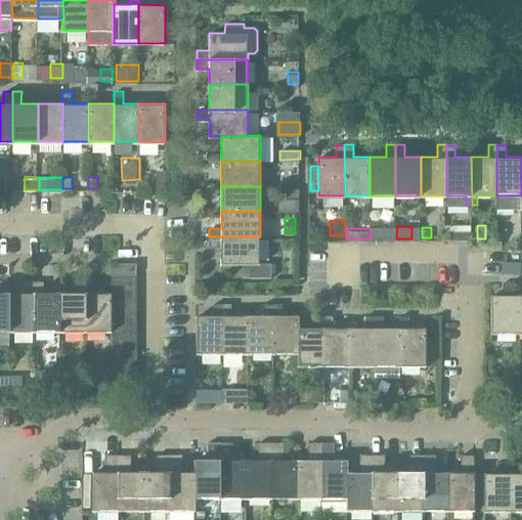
[(446,239),(471,239),(472,239),(472,229),(446,229),(446,239)]
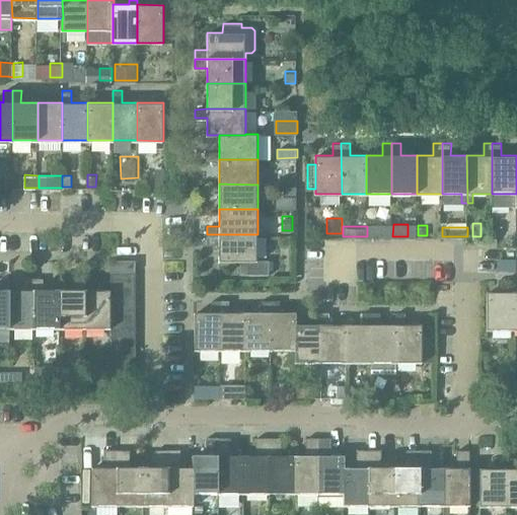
[(257,234),(207,234),(207,243),(219,243),(219,261),(241,261),(241,273),(270,273),(270,260),(257,259),(257,234)]
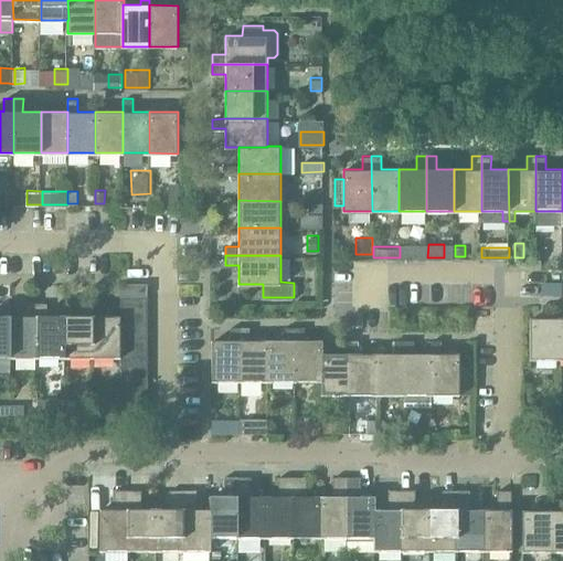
[(562,281),(543,281),(543,293),(562,293),(562,281)]
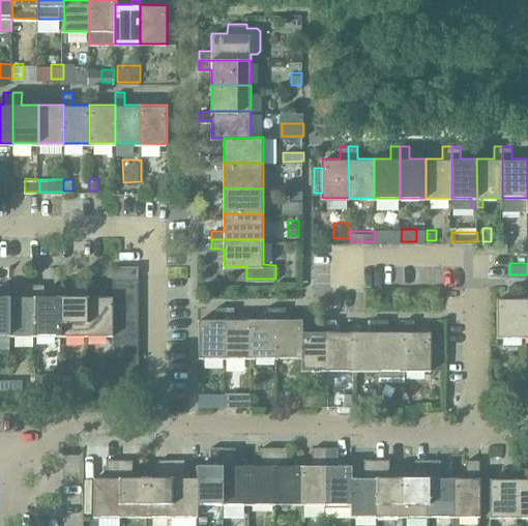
[(139,264),(114,264),(114,276),(139,276),(139,264)]
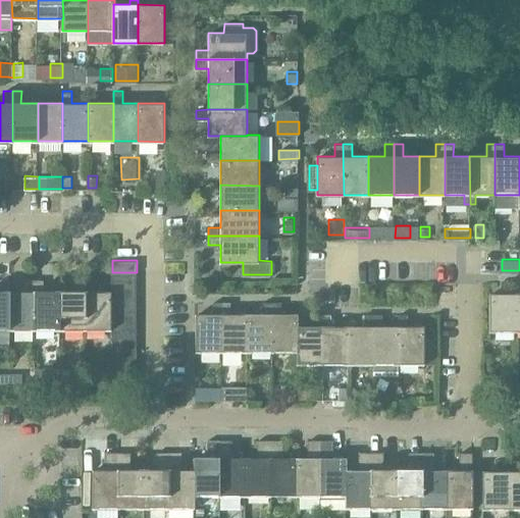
[(112,273),(112,286),(137,286),(137,273),(112,273)]
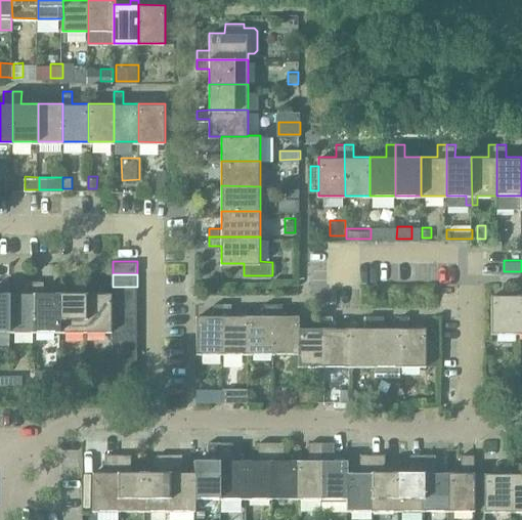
[(9,331),(36,331),(36,279),(27,279),(27,293),(9,293),(9,331)]
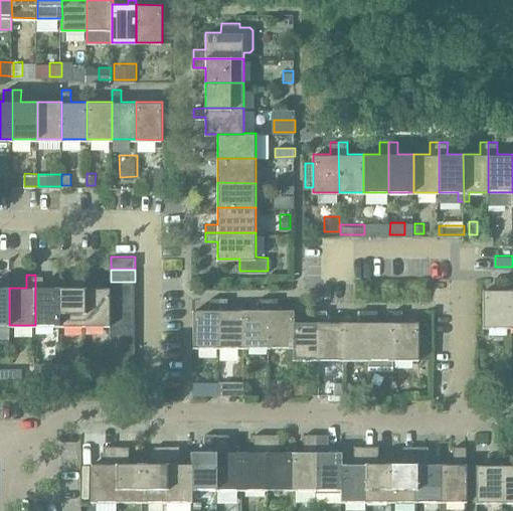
[(35,325),(59,325),(59,288),(44,288),(44,275),(35,275),(35,325)]
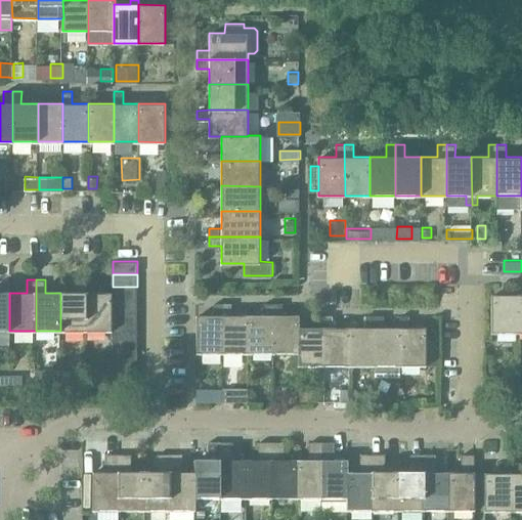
[(60,331),(87,331),(87,292),(86,292),(86,280),(77,279),(77,293),(60,293),(60,331)]
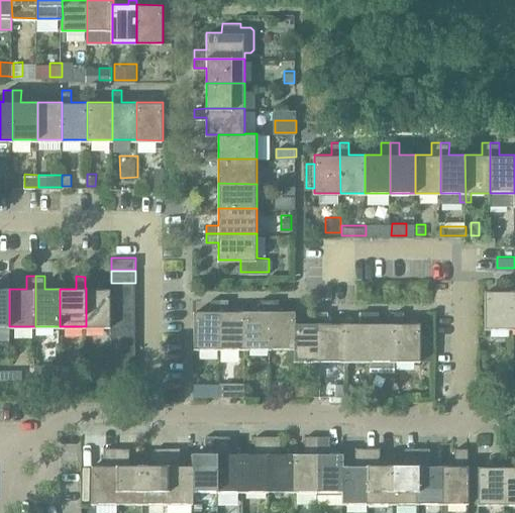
[(111,283),(111,295),(135,295),(135,283),(111,283)]
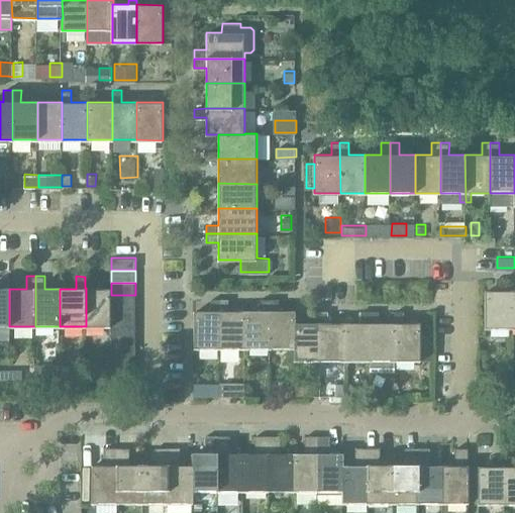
[(0,325),(9,326),(9,289),(0,288),(0,325)]
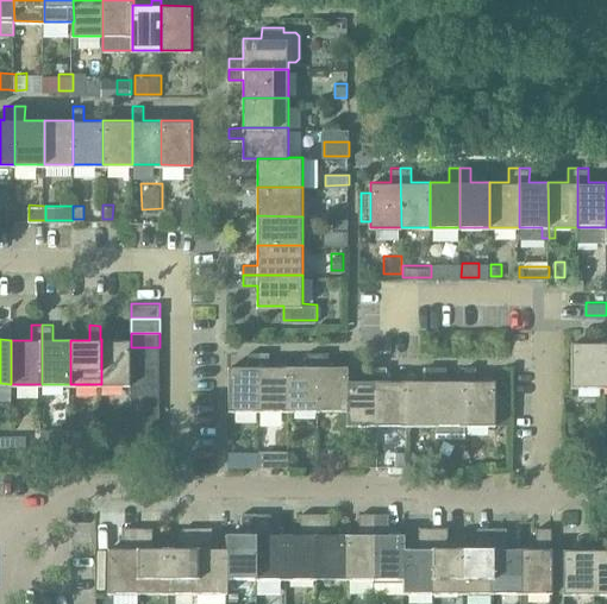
[(101,339),(101,384),(131,384),(131,339),(101,339)]
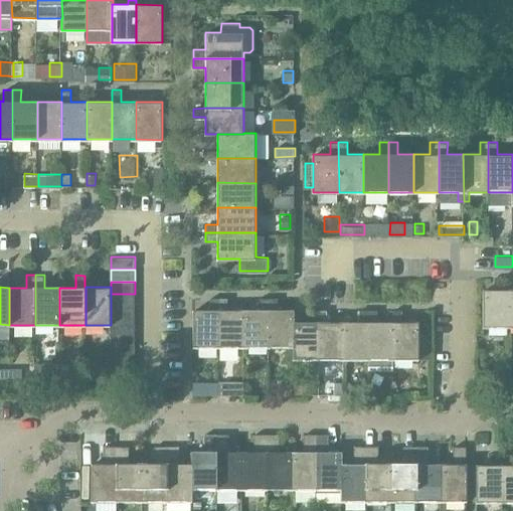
[(509,327),(509,289),(484,289),(484,327),(509,327)]
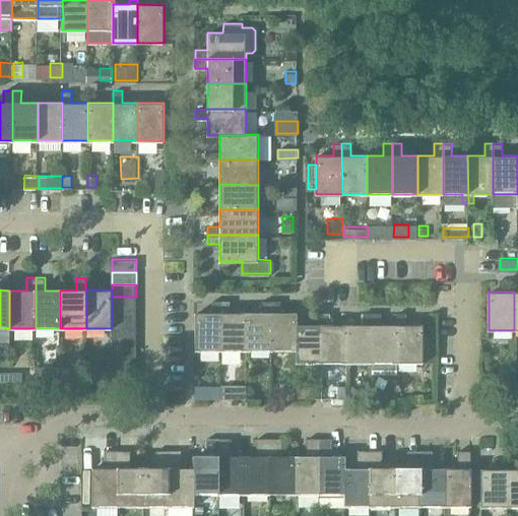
[(112,297),(112,309),(136,309),(136,297),(112,297)]
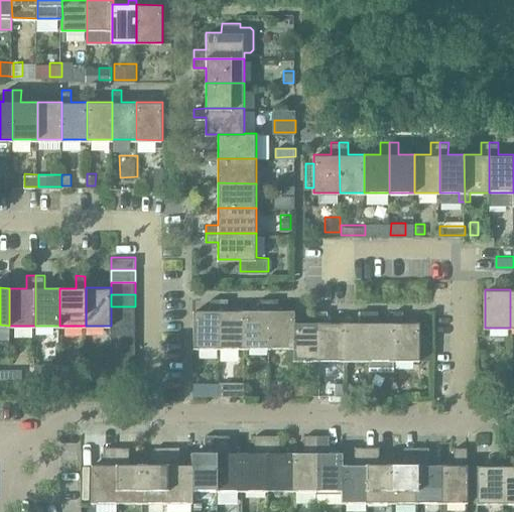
[(194,348),(220,348),(220,297),(211,297),(211,309),(194,309),(194,348)]
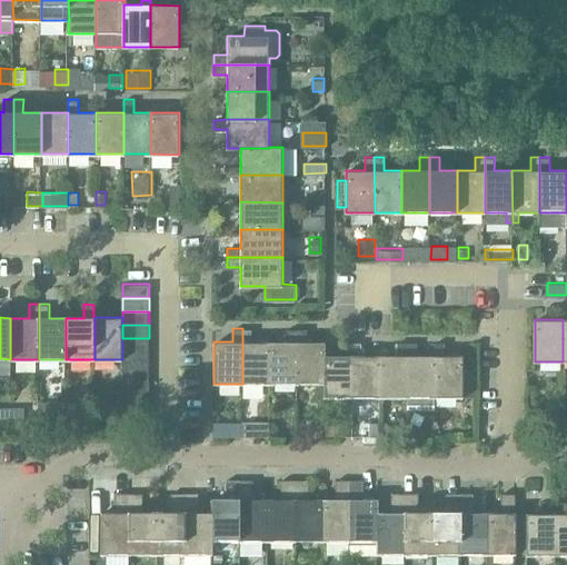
[(242,384),(270,384),(270,342),(252,342),(252,328),(242,328),(242,384)]
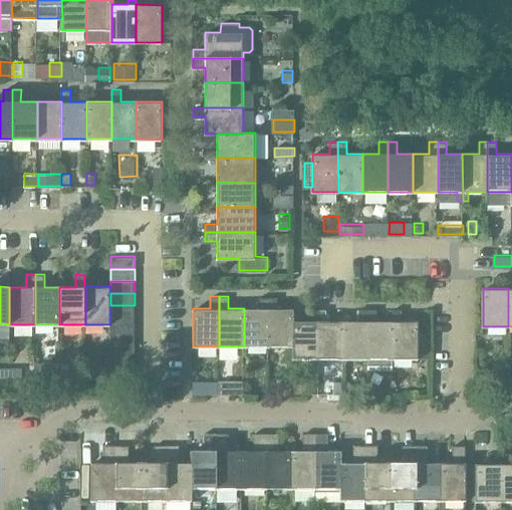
[(244,346),(268,345),(268,296),(260,296),(260,308),(244,308),(244,346)]
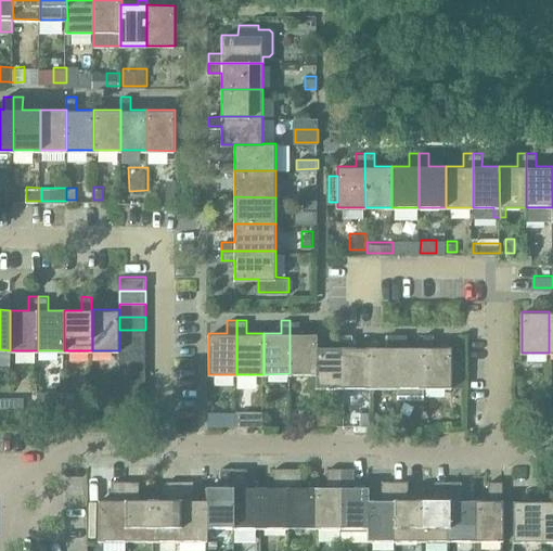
[(290,373),(316,373),(317,373),(317,346),(318,346),(318,333),(299,333),(299,320),(290,320),(290,373)]
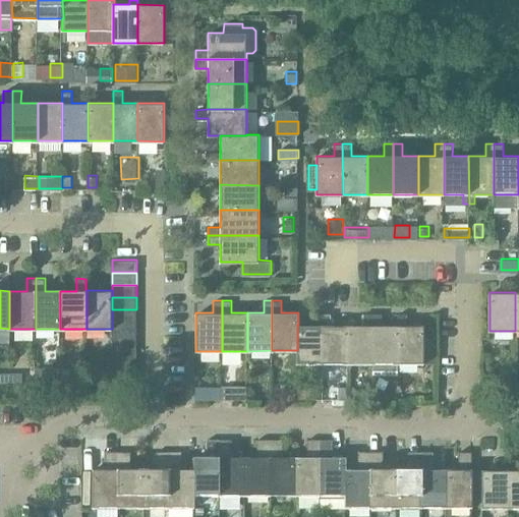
[(112,309),(112,322),(136,322),(136,309),(112,309)]
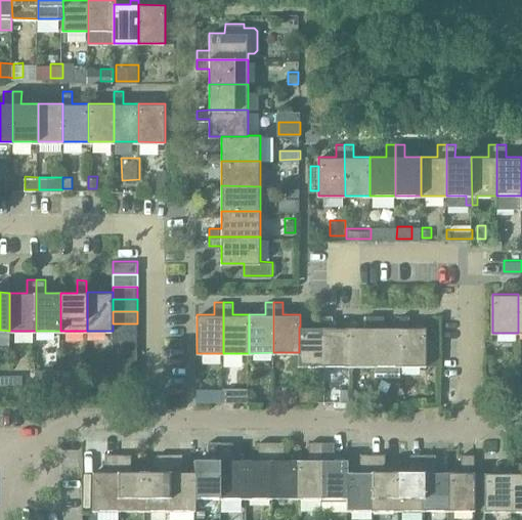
[(324,365),(350,365),(350,327),(334,327),(334,314),(324,314),(324,327),(324,365)]
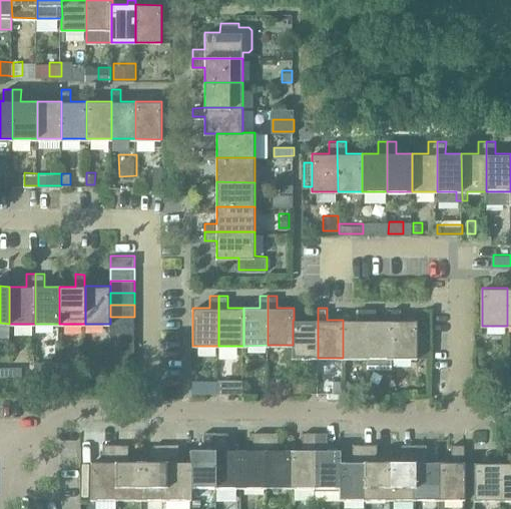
[(343,358),(367,358),(368,308),(359,308),(359,320),(343,320),(343,358)]
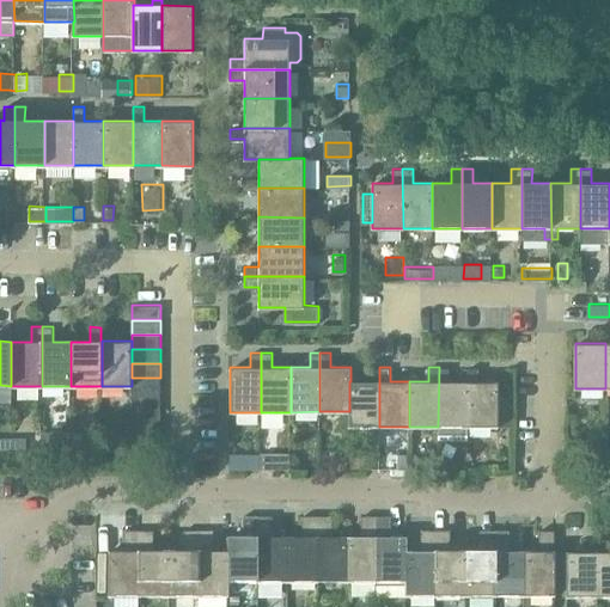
[(439,367),(438,427),(438,439),(468,439),(468,427),(468,381),(449,381),(449,367),(439,367)]
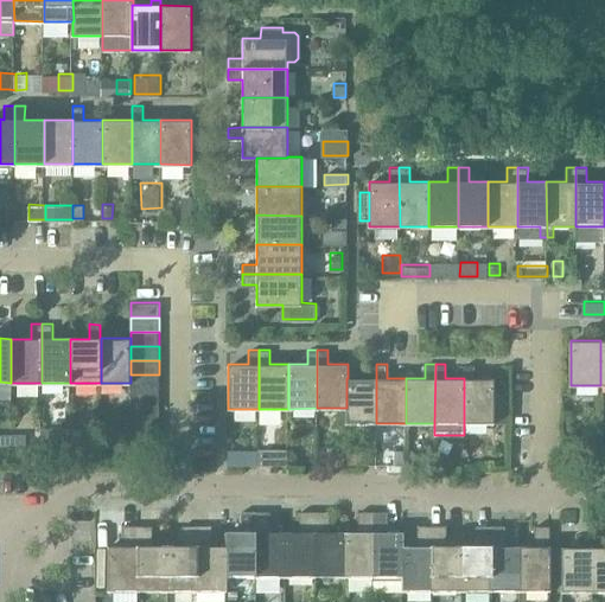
[(464,364),(464,378),(464,423),(495,423),(495,422),(507,422),(508,394),(495,394),(495,378),(475,378),(475,364),(464,364)]
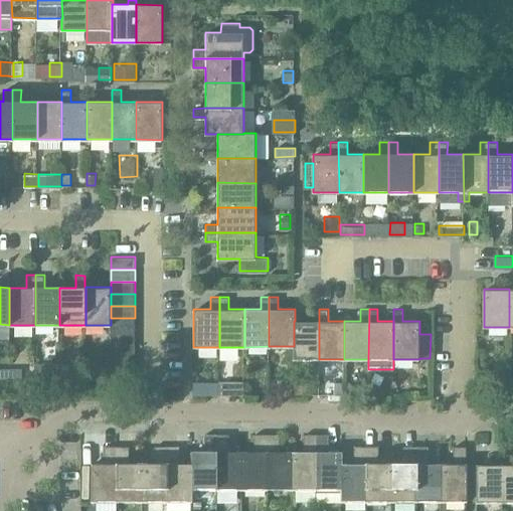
[(111,318),(111,330),(135,330),(135,318),(111,318)]
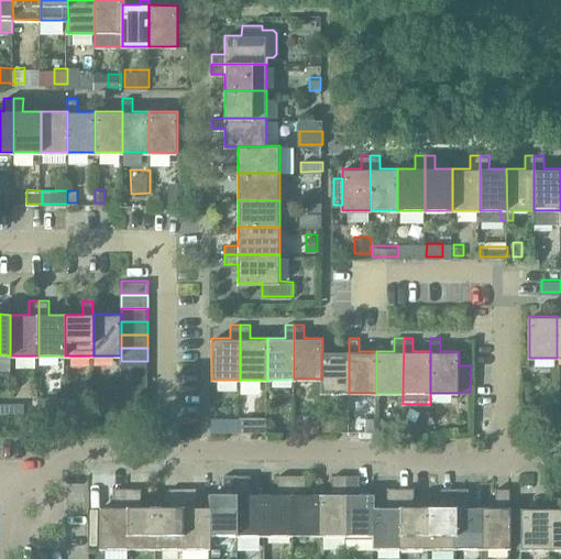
[(320,393),(349,393),(349,351),(322,351),(321,351),(321,379),(320,379),(320,393)]
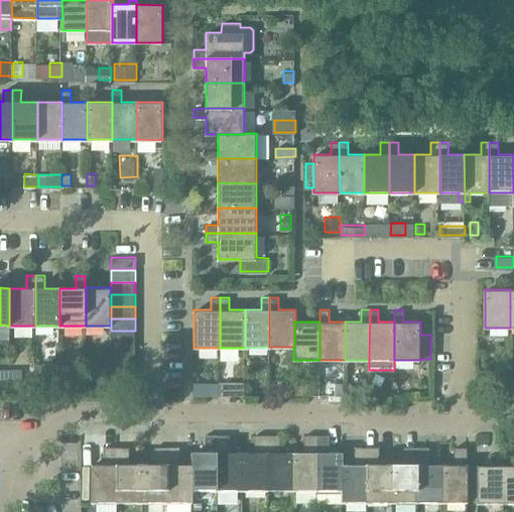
[(111,331),(111,343),(135,343),(135,331),(111,331)]
